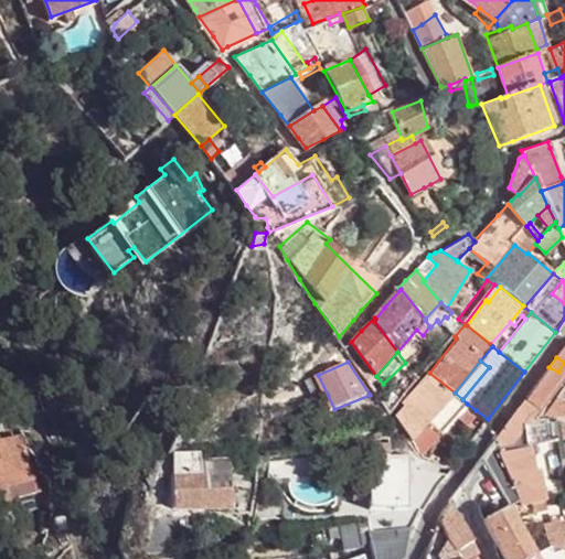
[(522,404),(535,414),(564,376),(558,372),(548,367),(522,404)]
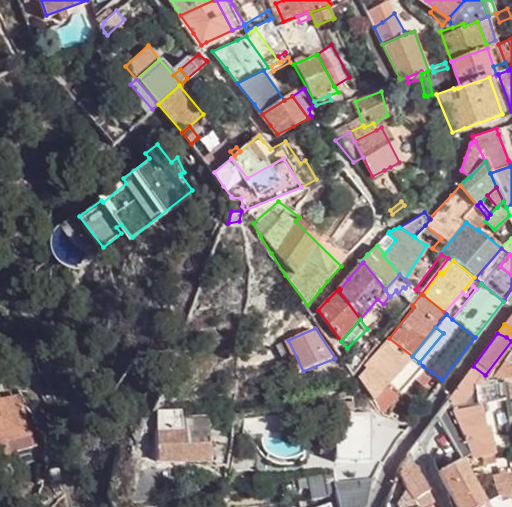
[(389,338),(388,337),(367,365),(369,367),(362,376),(375,394),(388,381),(398,391),(411,378),(423,366),(419,362),(412,356),(389,338)]
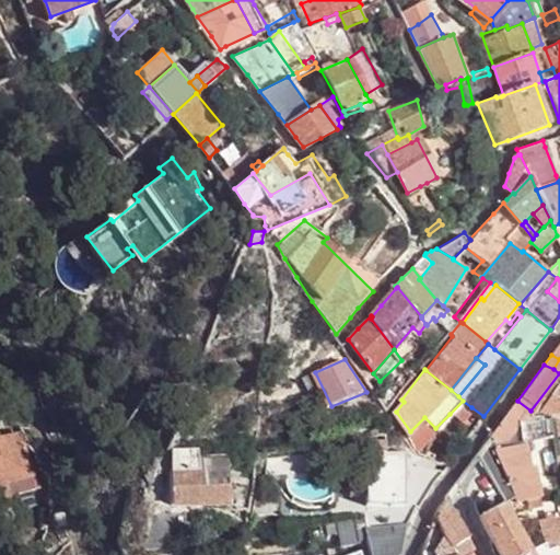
[(559,383),(538,412),(548,413),(559,413),(559,383)]
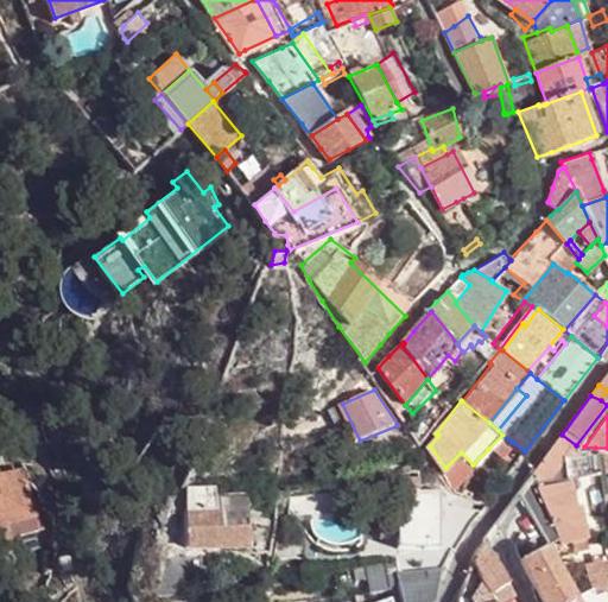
[(498,457),(512,442),(502,435),(488,449),(498,457)]
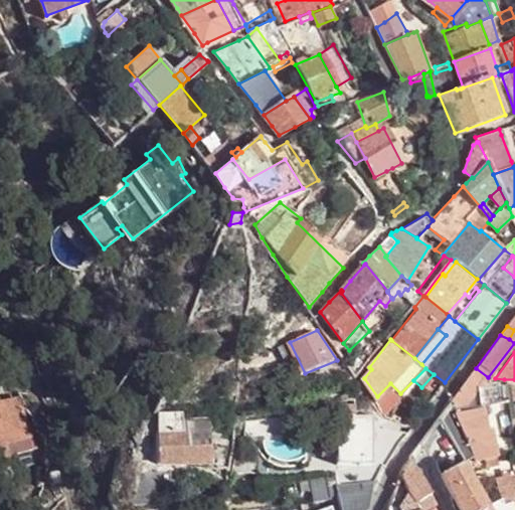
[(476,368),(471,374),(482,383),(488,377),(476,368)]
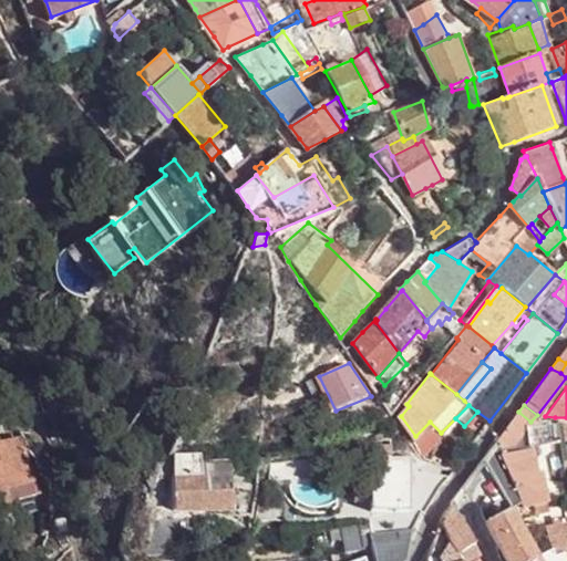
[(484,457),(492,473),(498,465),(531,422),(518,412),(484,457)]
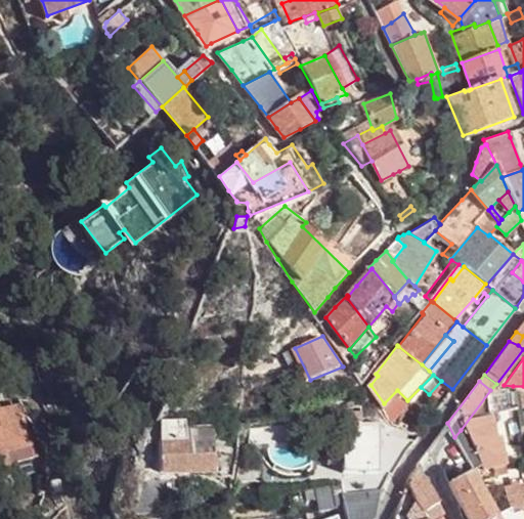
[(514,397),(513,386),(504,385),(501,386),(498,386),(497,388),(499,395),(499,397),(514,397)]
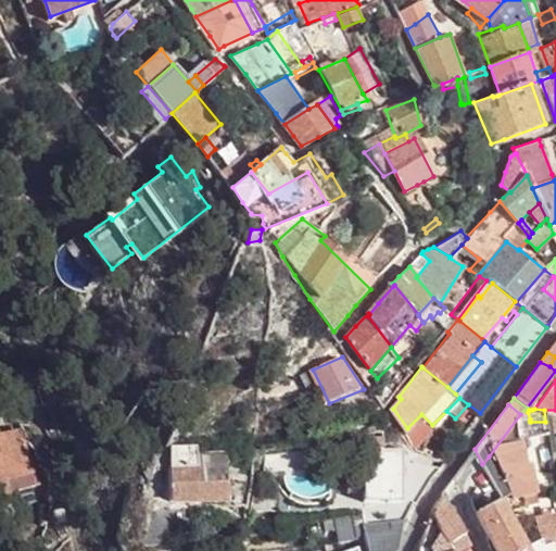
[(0,491),(9,489),(5,475),(33,465),(20,425),(0,430),(0,491)]
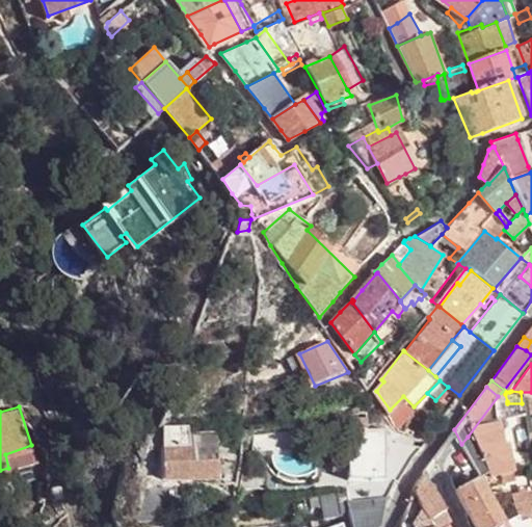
[(468,437),(461,444),(470,458),(474,456),(502,445),(505,443),(497,406),(481,423),(482,427),(468,437)]
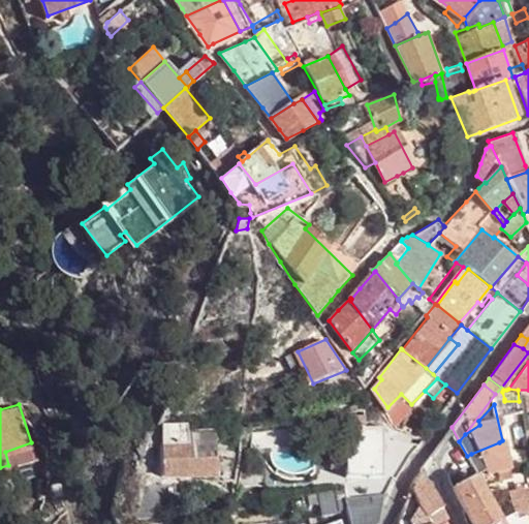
[(350,423),(362,423),(362,405),(350,405),(350,423)]
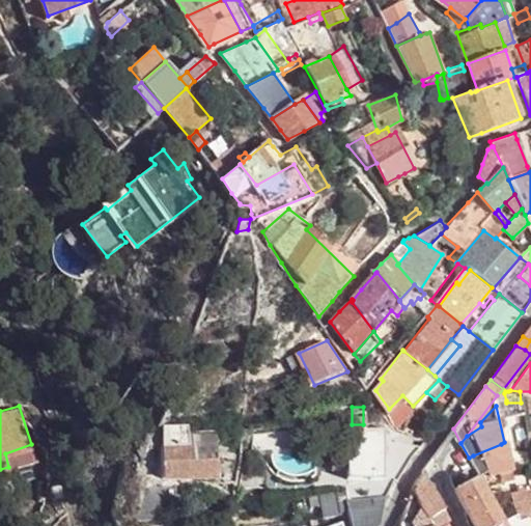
[(189,420),(164,420),(164,440),(218,439),(217,426),(189,427),(189,420)]
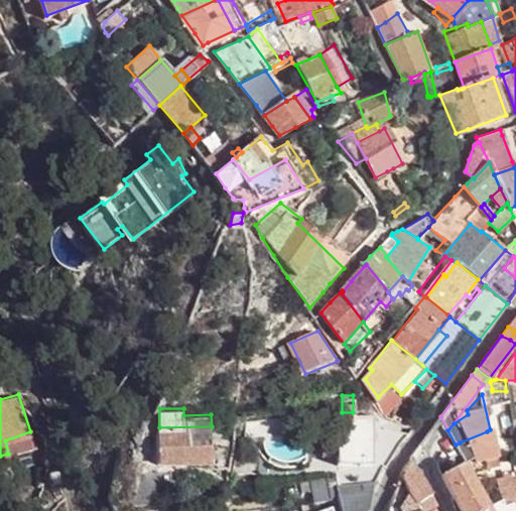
[(375,441),(375,414),(372,414),(364,413),(353,412),(342,412),(340,461),(374,464),(375,441)]
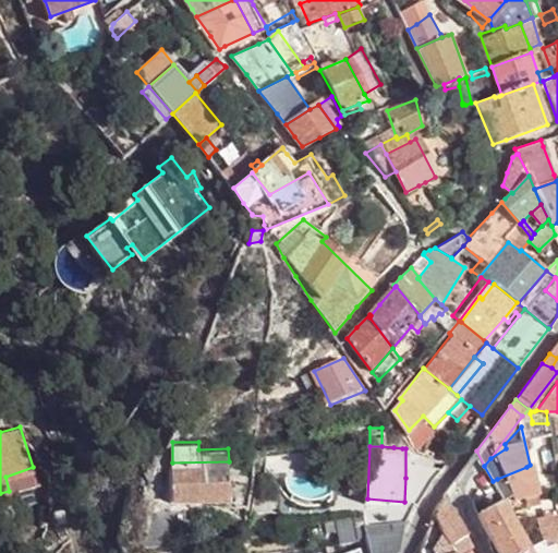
[(452,454),(446,448),(441,456),(448,459),(452,454)]
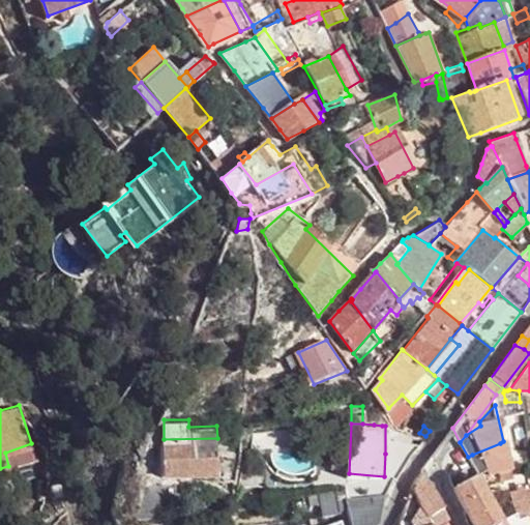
[(385,454),(403,462),(420,443),(399,434),(385,454)]
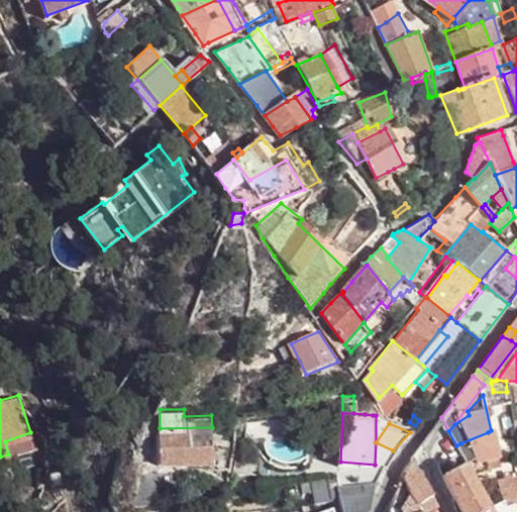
[(160,428),(159,428),(160,461),(212,461),(212,427),(160,428)]
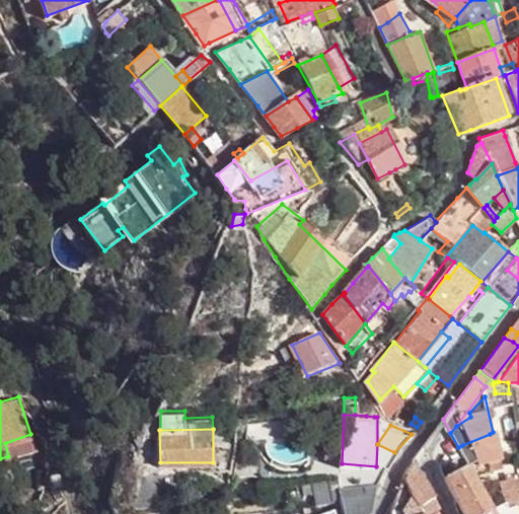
[(38,447),(33,434),(30,434),(5,443),(8,456),(38,447)]
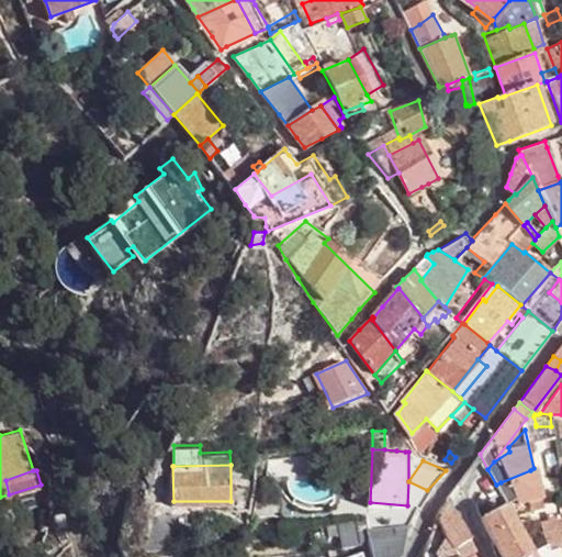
[(518,519),(548,507),(530,470),(501,482),(518,519)]
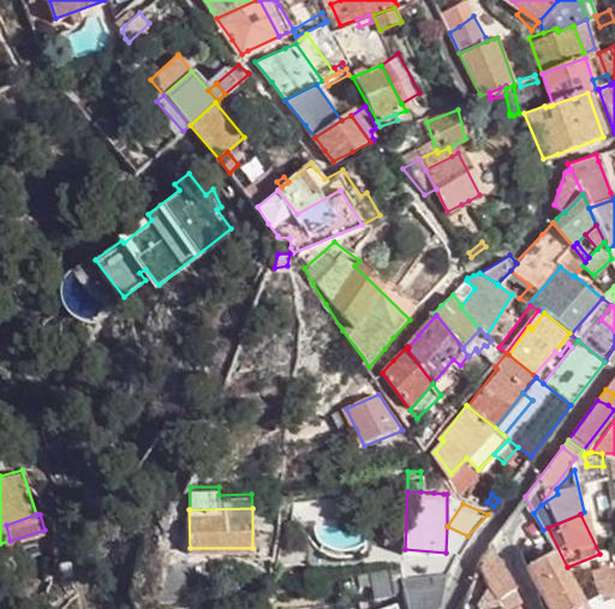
[(605,561),(614,557),(614,531),(614,529),(597,533),(605,561)]
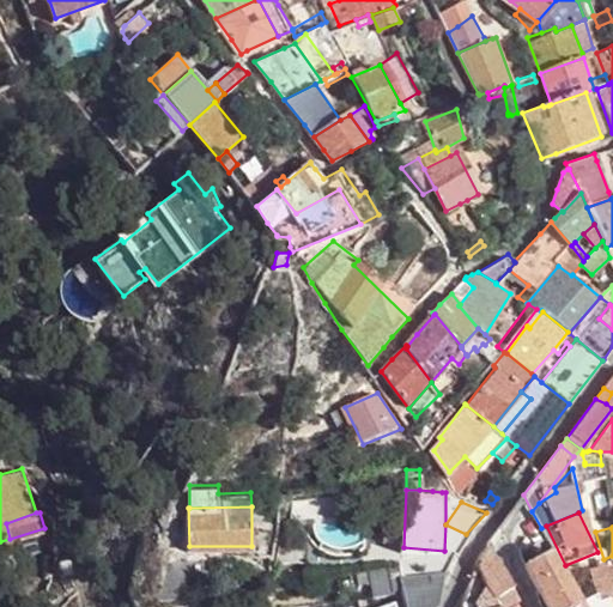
[(303,534),(280,535),(278,551),(302,551),(303,534)]
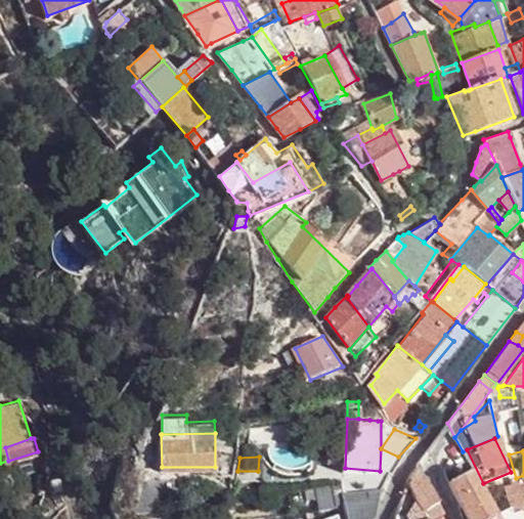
[(408,481),(424,508),(435,502),(439,499),(423,469),(417,465),(410,473),(408,481)]
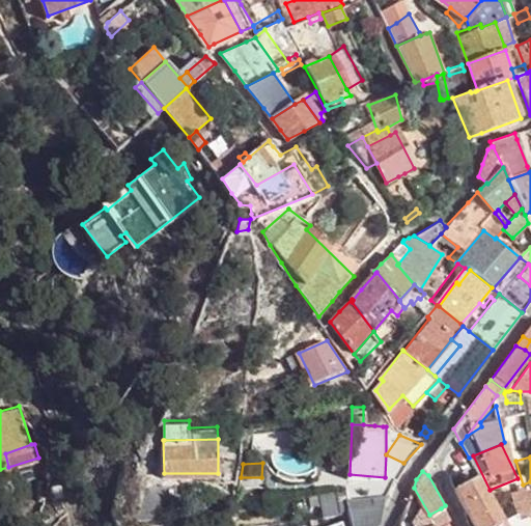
[(505,525),(488,494),(477,474),(455,488),(475,525),(505,525)]
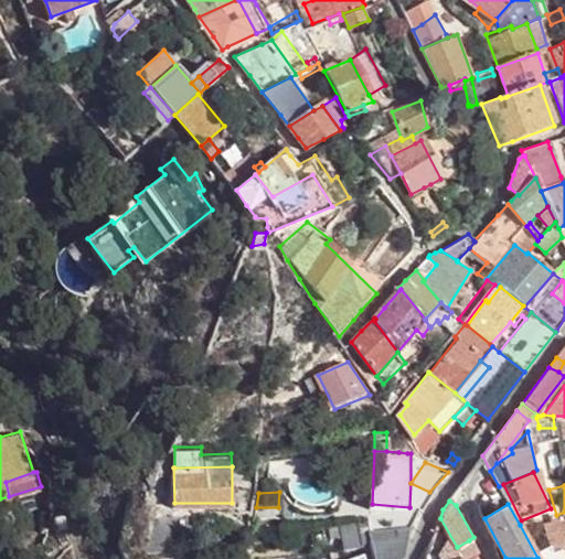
[(62,513),(61,507),(52,511),(53,517),(62,513)]
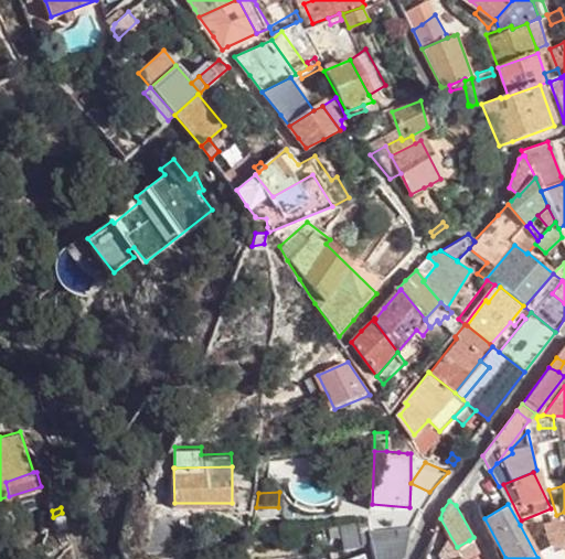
[(564,558),(564,512),(556,515),(544,518),(554,547),(562,545),(564,558)]
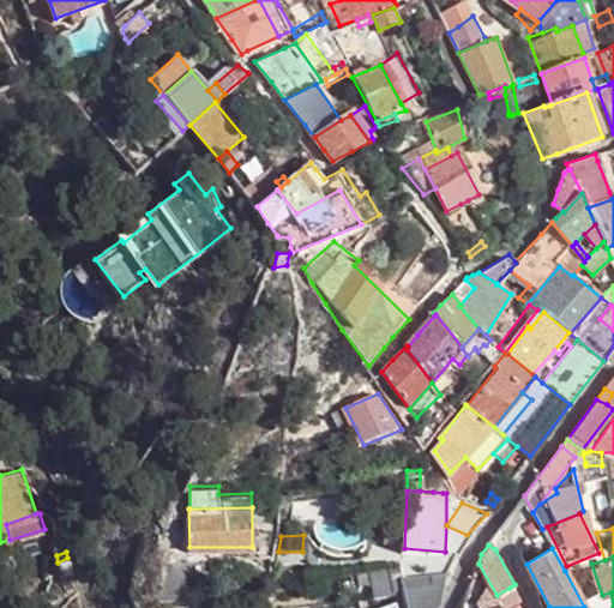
[(392,566),(372,570),(377,595),(396,591),(392,566)]
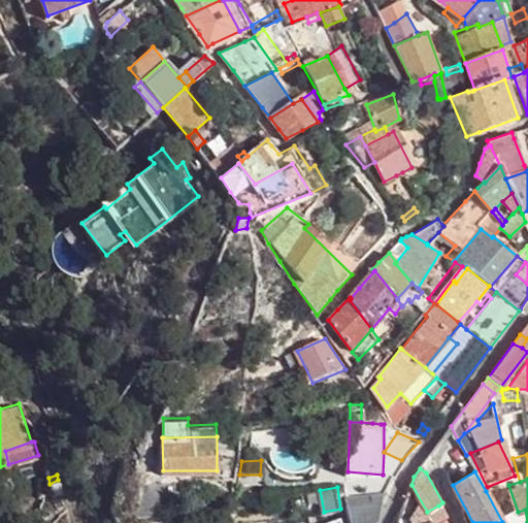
[(345,493),(350,522),(374,522),(380,520),(382,508),(386,491),(345,493)]
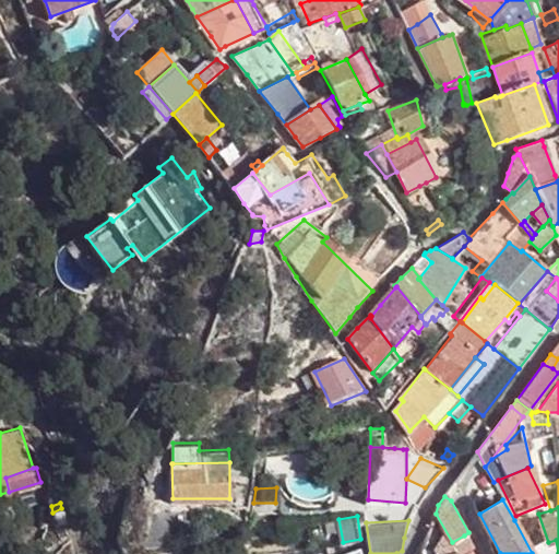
[(452,544),(455,547),(467,540),(464,535),(452,542),(452,544)]
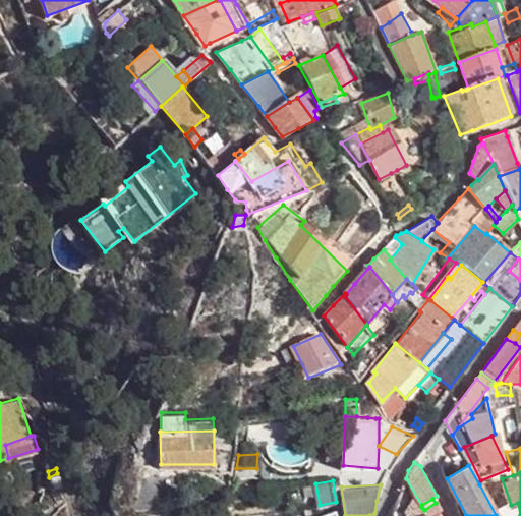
[(415,515),(419,515),(426,514),(424,510),(421,507),(413,510),(415,515)]
